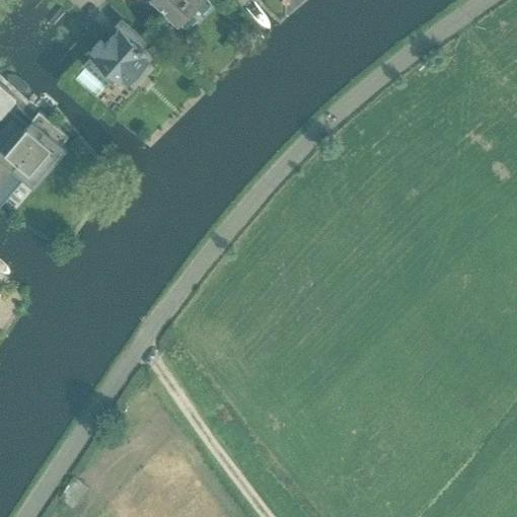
[(148,0),(147,1),(176,29),(204,0),(148,0)]
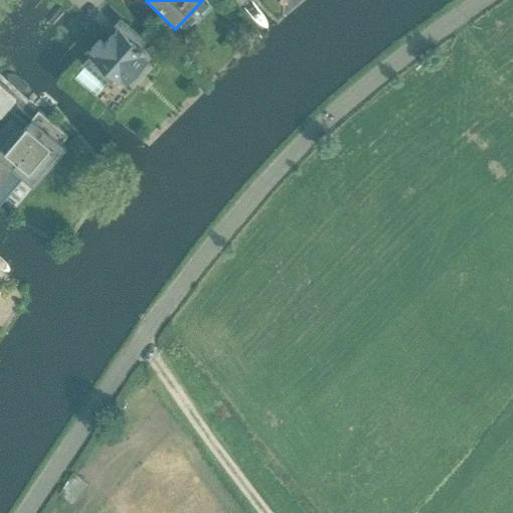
[(92,56),(83,65),(106,86),(114,76),(123,84),(147,57),(139,49),(144,43),(125,26),(120,32),(118,30),(103,46),(99,43),(89,54),(92,56)]
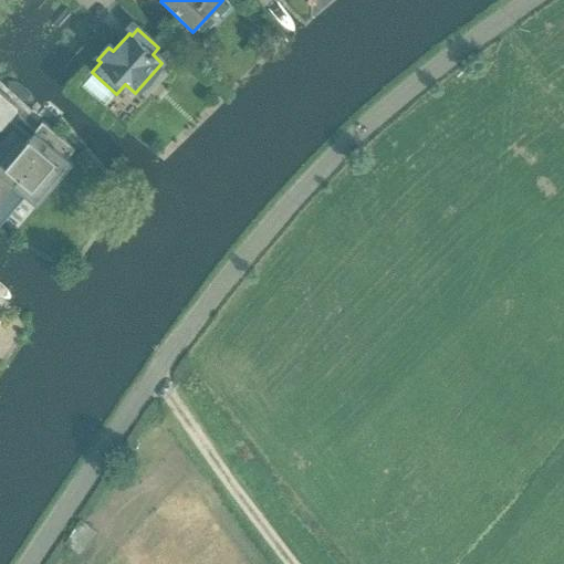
[(18,112),(0,96),(0,133),(18,112)]
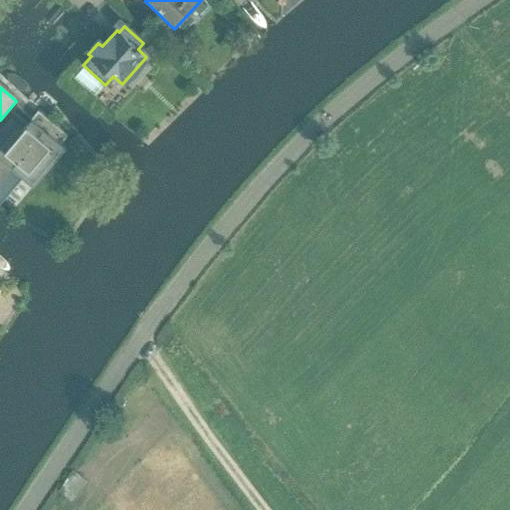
[(0,204),(16,184),(22,177),(33,186),(41,176),(59,156),(57,154),(61,149),(63,151),(65,149),(61,145),(67,138),(44,118),(37,112),(36,113),(19,133),(8,124),(0,133),(0,204)]
